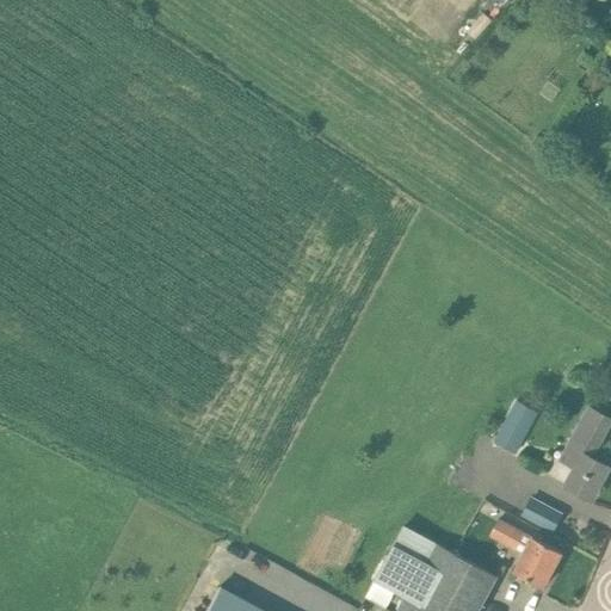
[(516,401),(493,440),(516,452),(537,413),(516,401)]
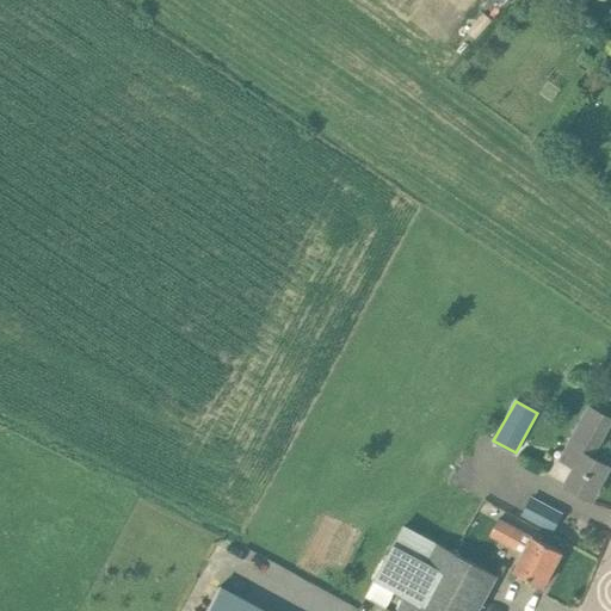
[(559,458),(573,467),(565,483),(592,499),(610,466),(593,456),(610,424),(610,415),(588,403),(559,458)]
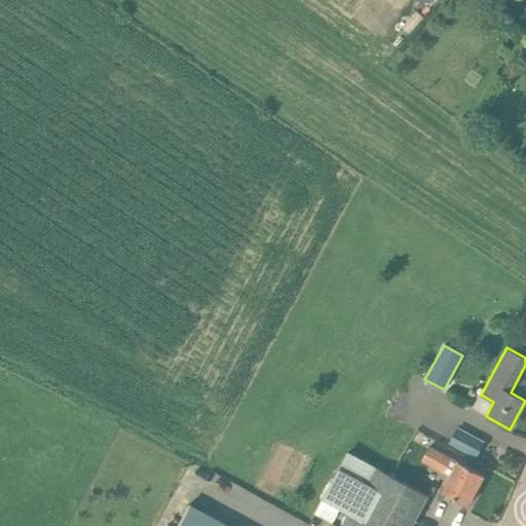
[(476,456),(484,442),(479,439),(459,427),(455,435),(452,441),(451,442),(465,450),(476,456)]
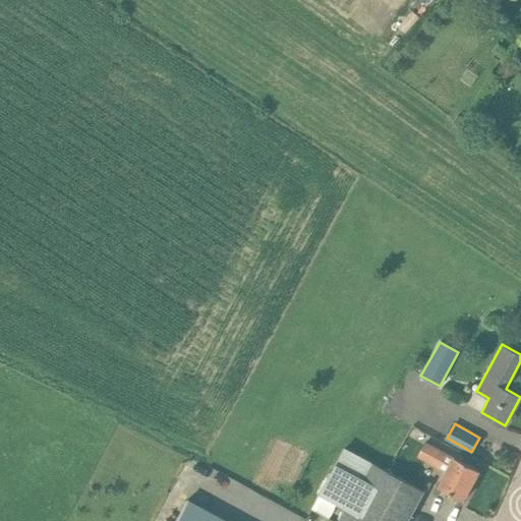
[(417,457),(445,472),(439,484),(464,499),(479,470),(440,449),(442,446),(427,438),(417,457)]
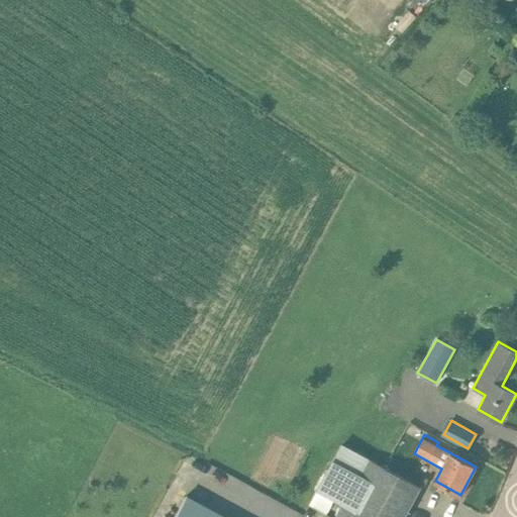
[(334,499),(342,503),(333,516),(404,516),(421,486),(342,443),(317,490),(318,490),(310,505),(326,514),(334,499)]
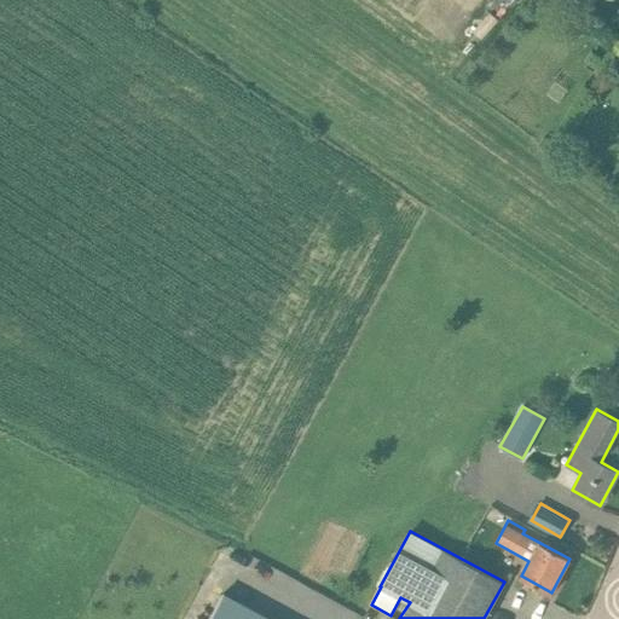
[(270,618),(227,596),(214,618),(270,618)]
